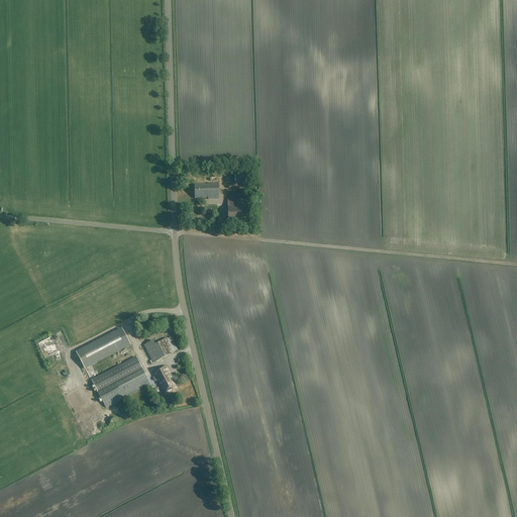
[(251,171),(236,171),(236,182),(252,181),(251,171)]
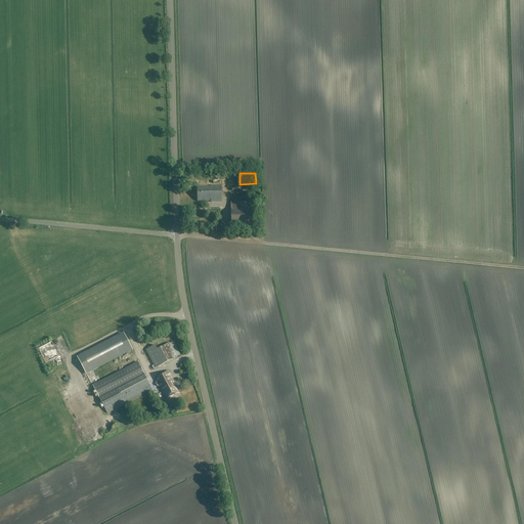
[(198,187),(198,202),(211,201),(211,203),(222,202),(222,185),(211,185),(211,187),(198,187)]
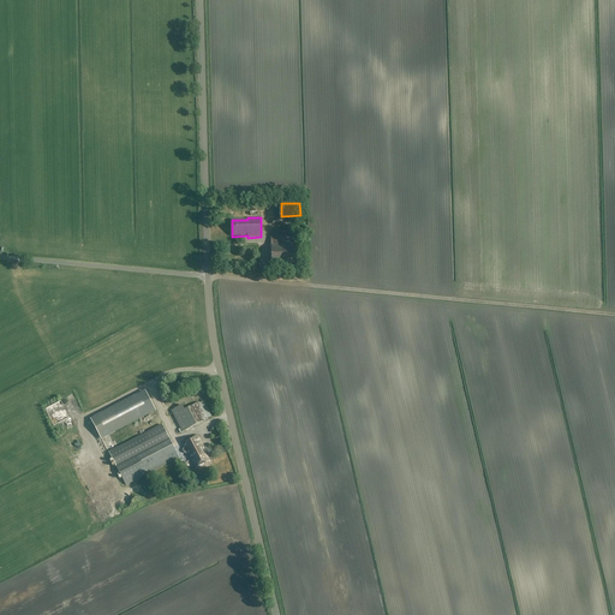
[(293,237),(272,237),(273,266),(294,264),(293,237)]
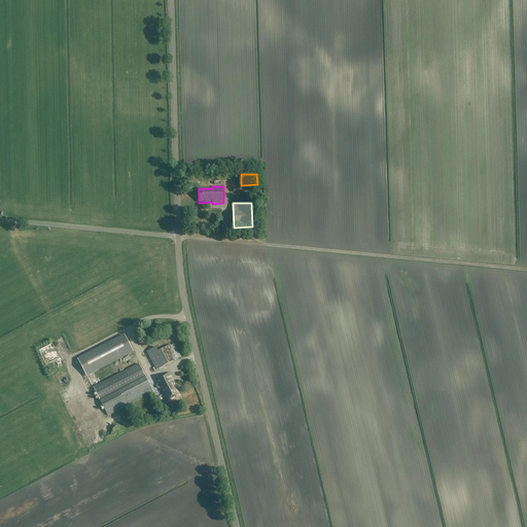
[(40,320),(25,327),(42,365),(58,358),(51,344),(38,350),(30,331),(42,325),(40,320)]
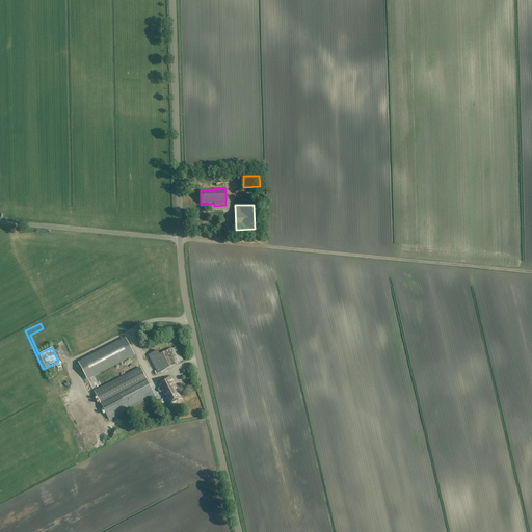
[(126,339),(79,364),(87,378),(133,354),(126,339)]
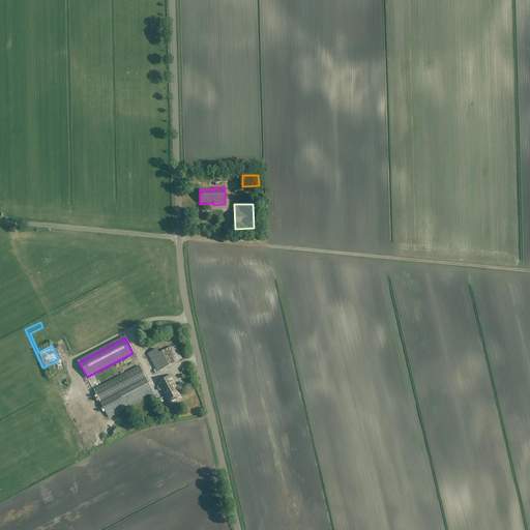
[(157,349),(147,354),(157,373),(179,361),(182,359),(175,346),(172,348),(172,347),(166,350),(159,353),(157,349)]
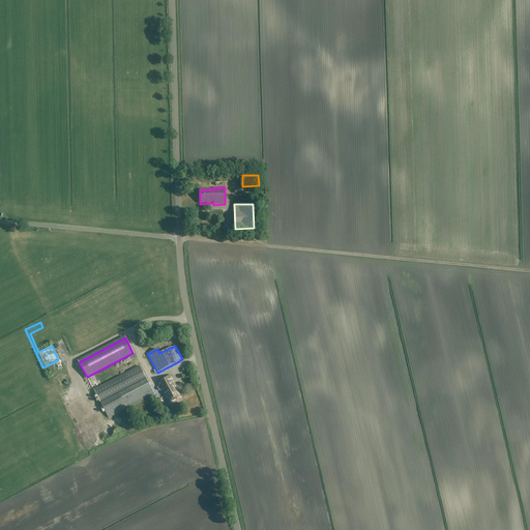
[(108,418),(124,410),(154,394),(140,366),(94,390),(108,418)]
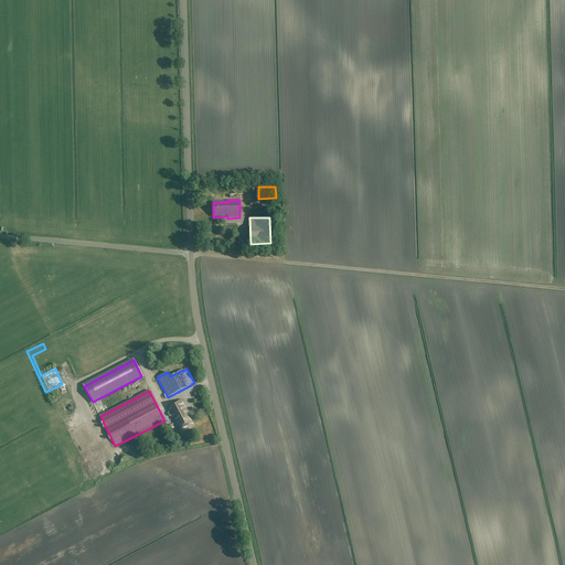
[(189,416),(188,416),(185,412),(187,412),(181,400),(168,407),(169,411),(168,412),(167,414),(169,416),(171,416),(172,416),(179,430),(192,423),(189,416)]
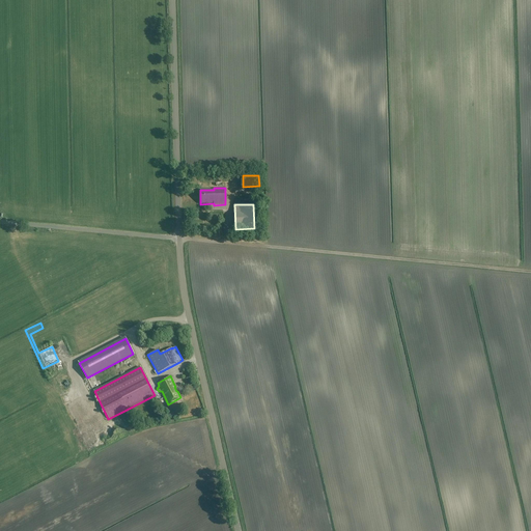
[(77,403),(70,408),(82,425),(88,421),(77,403)]
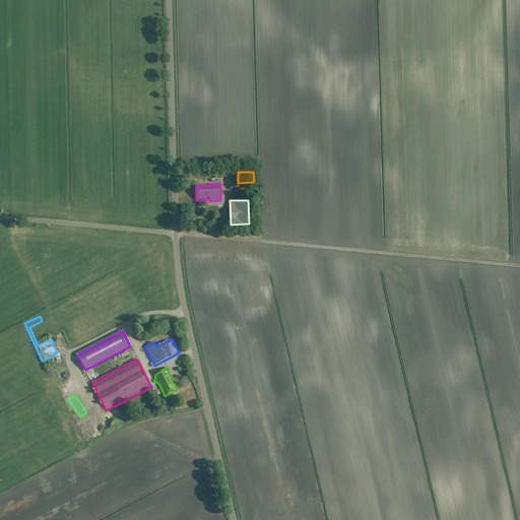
[(38,406),(40,409),(53,402),(52,399),(38,406)]
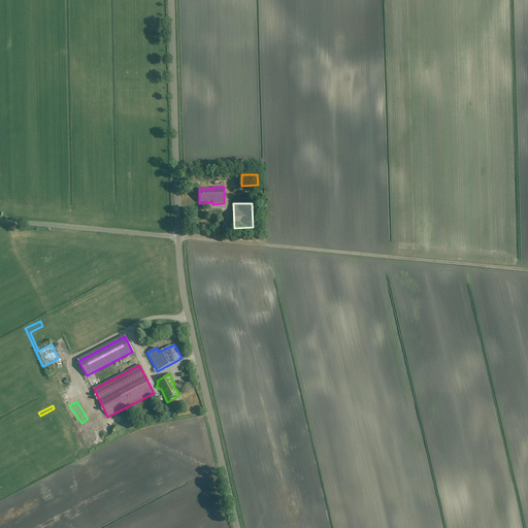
[(70,433),(55,441),(56,446),(50,449),(52,454),(75,442),(70,433)]
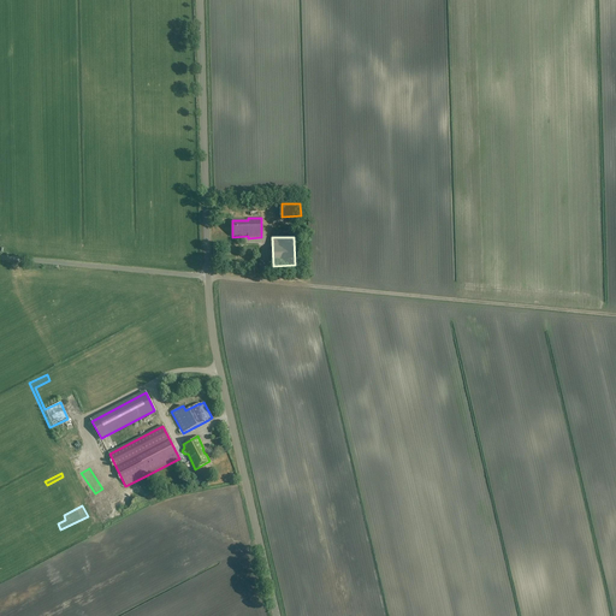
All buildings are outlined.
